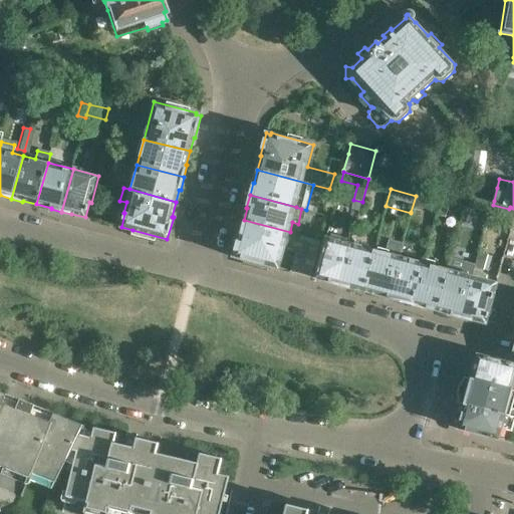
[(416,196),(411,212),(422,215),(427,199),(416,196)]
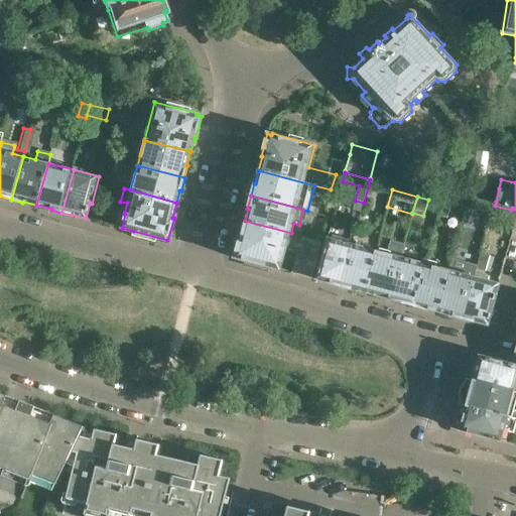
[(364,203),(355,201),(354,200),(349,218),(359,221),(364,203)]
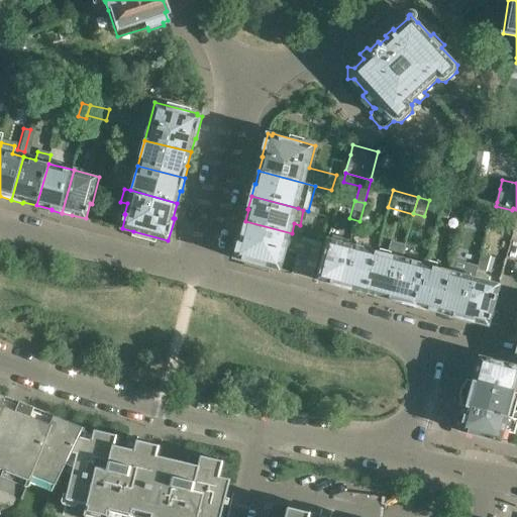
[(441,206),(437,219),(447,222),(450,209),(441,206)]
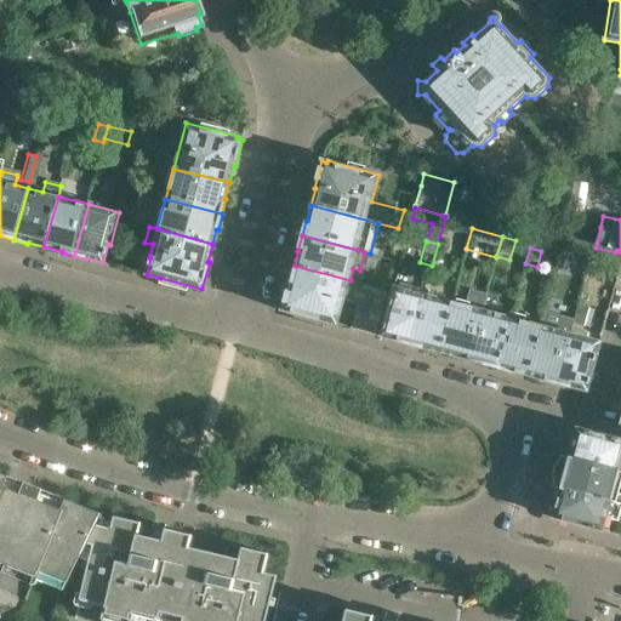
[(559,254),(556,269),(567,272),(570,256),(559,254)]
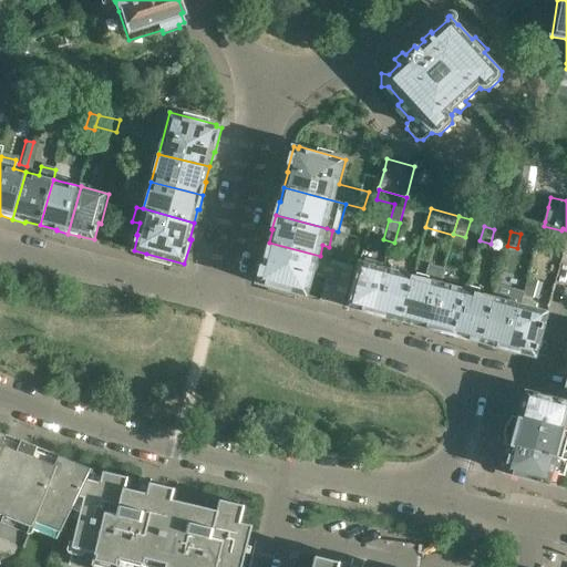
[(362,239),(346,235),(343,245),(361,249),(362,239)]
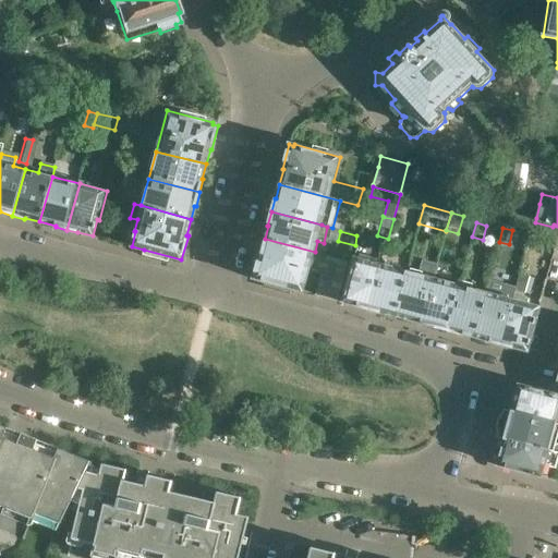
[(315,252),(265,239),(261,256),(259,255),(253,279),(303,292),(305,283),(317,287),(326,256),(314,253),(315,252)]
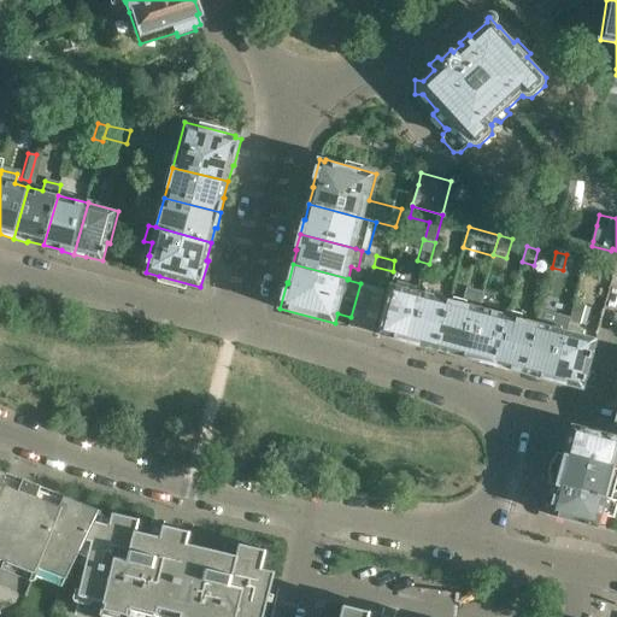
[(383,316),(378,334),(395,339),(395,340),(407,344),(422,293),(417,292),(418,287),(398,281),(397,286),(391,285),(382,316),(383,316)]
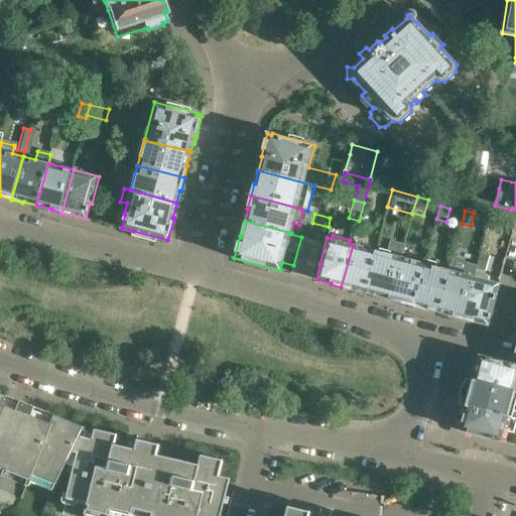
[(297,254),(292,272),(311,278),(315,262),(316,263),(320,245),(301,239),(297,254)]
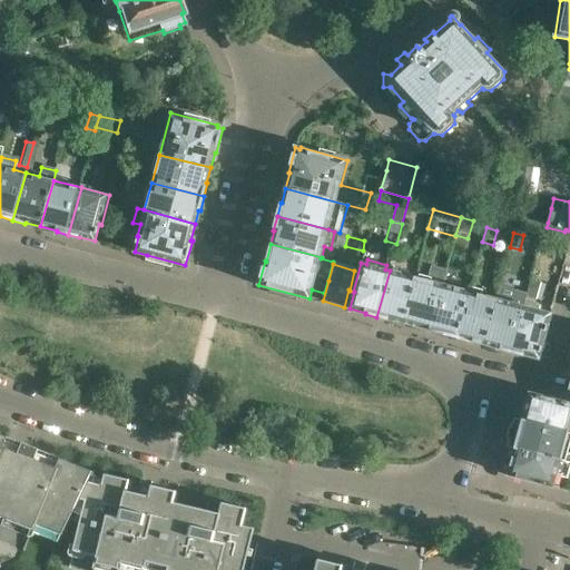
[(419,327),(419,328),(431,332),(443,284),(446,272),(435,268),(432,282),(416,277),(404,324),(419,327)]
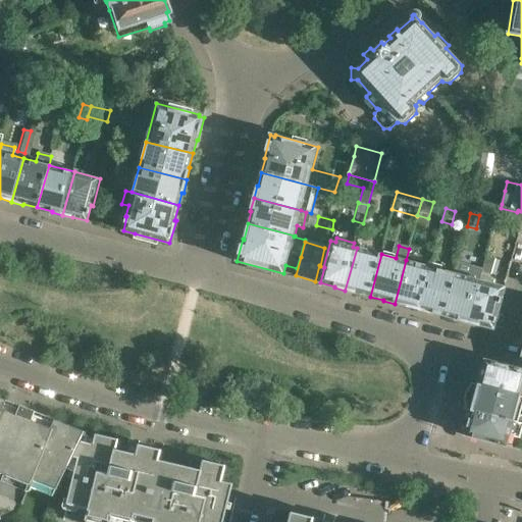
[(357,248),(345,291),(355,293),(370,297),(381,254),(357,248)]
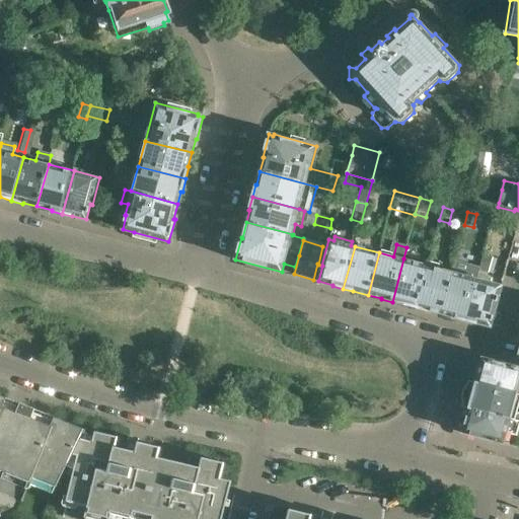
[(479,269),(478,273),(488,275),(492,256),(484,254),(479,269)]
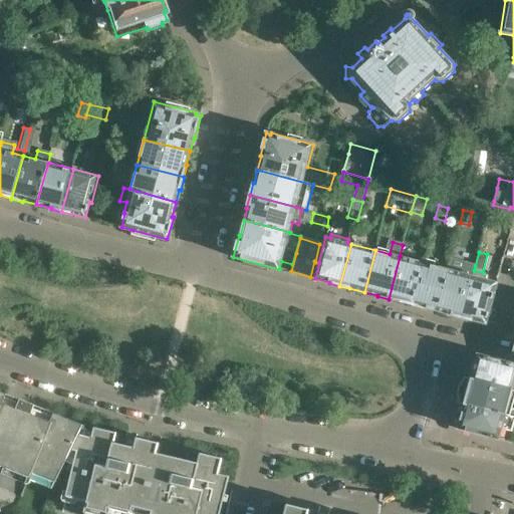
[(400,256),(389,299),(412,305),(423,263),(400,256)]
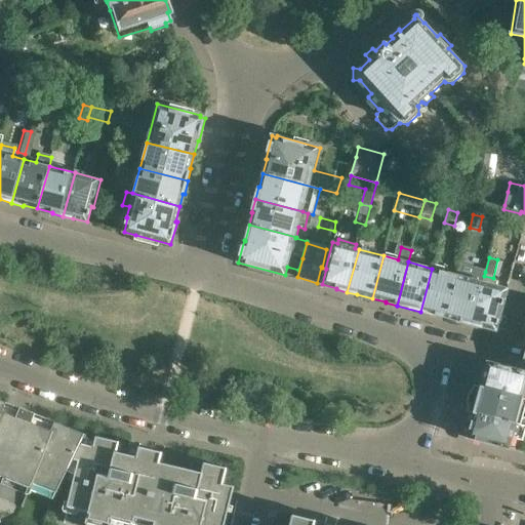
[(461,322),(471,324),(483,282),(484,276),(485,272),(460,265),(457,275),(446,318),(461,322)]
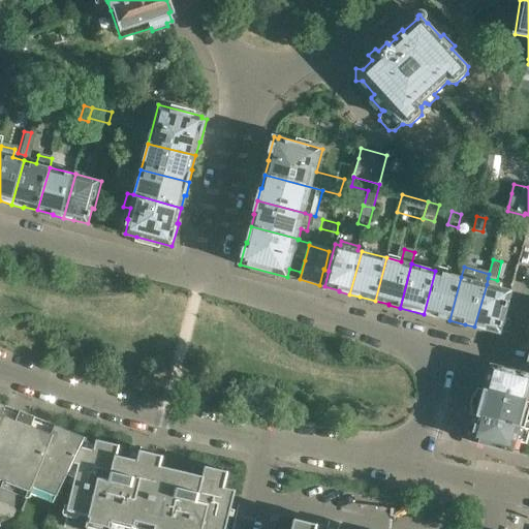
[(424,314),(435,317),(436,316),(449,320),(461,277),(435,271),(424,314)]
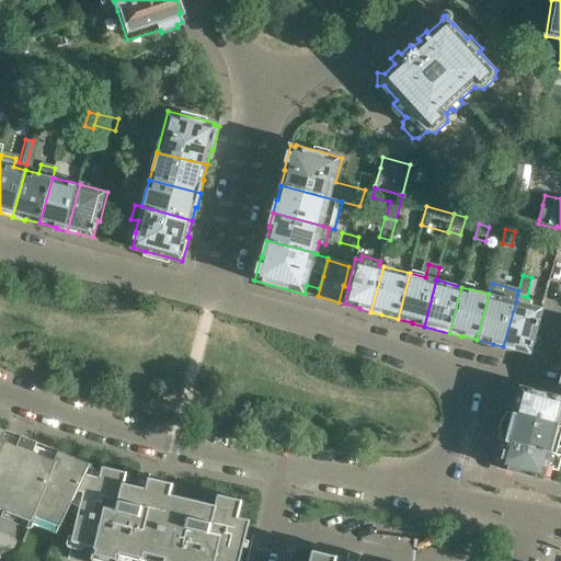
[(514,350),(530,353),(542,309),(539,308),(539,307),(516,301),(503,346),(514,350)]
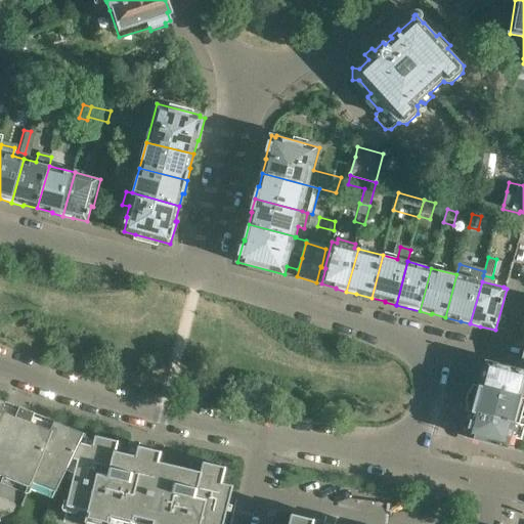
[(487,361),(480,387),(523,398),(523,370),(518,368),(518,369),(487,361)]
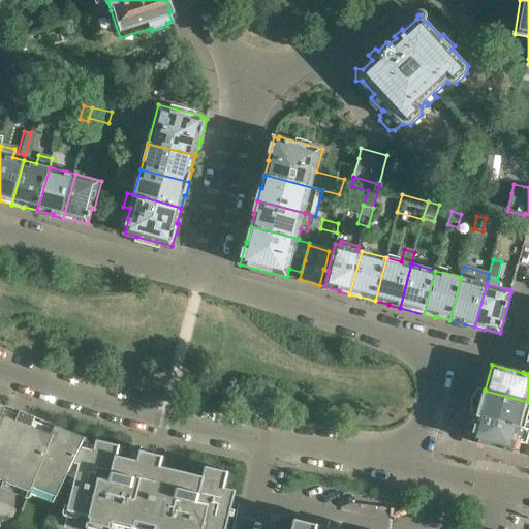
[(471,414),(477,416),(521,428),(524,429),(526,424),(528,421),(528,402),(527,402),(528,402),(485,391),(477,389),(471,414)]
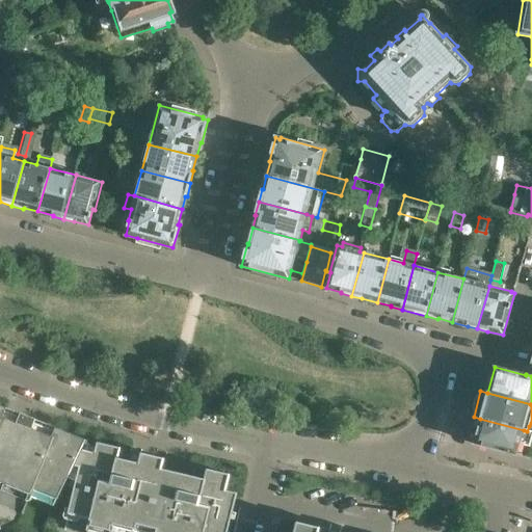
[(0,489),(27,501),(31,500),(35,490),(57,499),(86,440),(0,404),(0,489)]
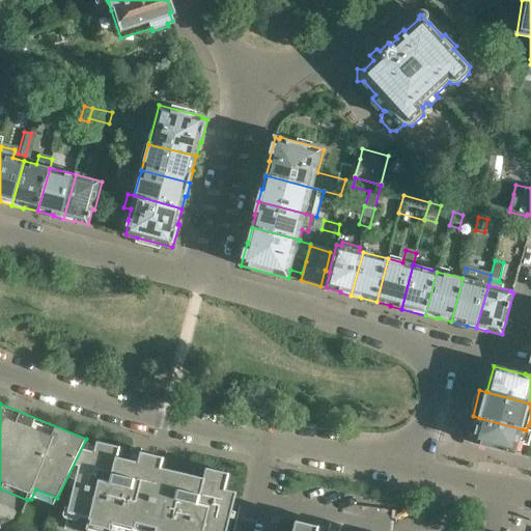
[(523,429),(479,418),(473,443),(515,454),(516,450),(519,443),(523,444),(526,430),(523,429)]
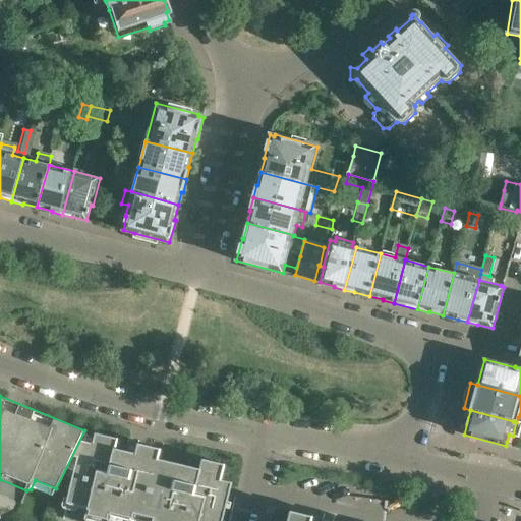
[(81,441),(74,470),(65,509),(117,520),(223,520),(232,482),(222,480),(226,465),(203,460),(199,469),(159,459),(162,450),(138,444),(135,454),(116,449),(119,439),(96,433),(95,437),(85,435),(87,431),(84,430),(81,441)]
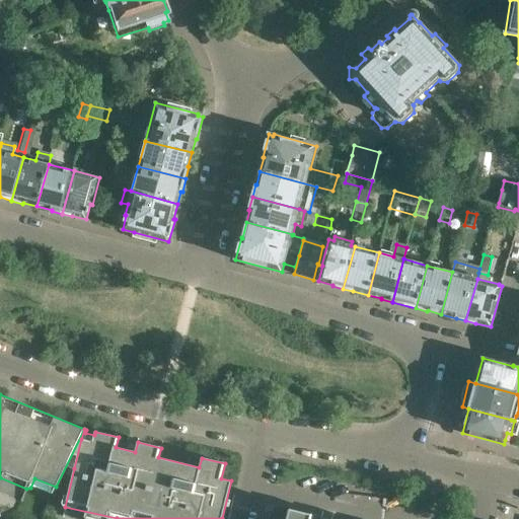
[(310,518),(312,515),(289,509),(286,518),(310,518)]
